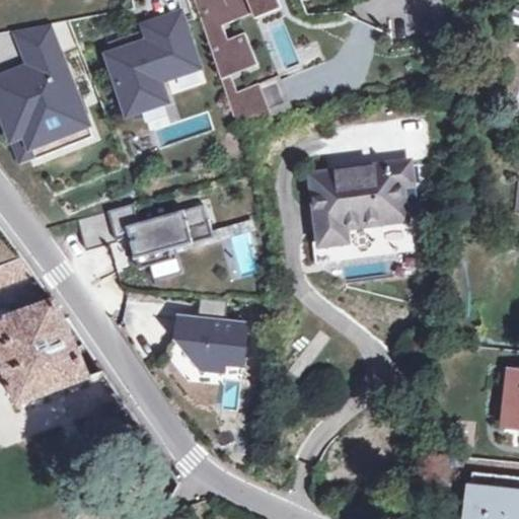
[(269,110),(258,84),(236,92),(230,76),(257,65),(244,32),(227,40),(221,26),(233,21),(228,10),(252,0),(272,0),(274,4),(279,2),(277,0),(192,0),(234,123),(269,110)]
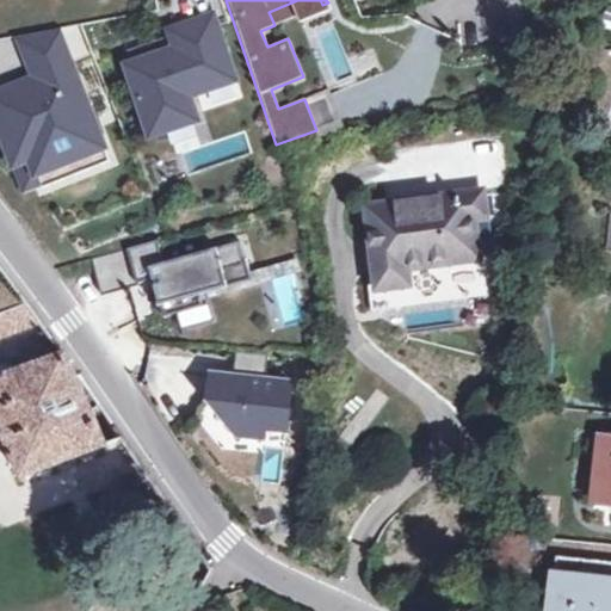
[(331,10),(328,2),(322,5),(320,0),(297,0),(269,12),(275,25),(297,16),(300,23),(331,10)]
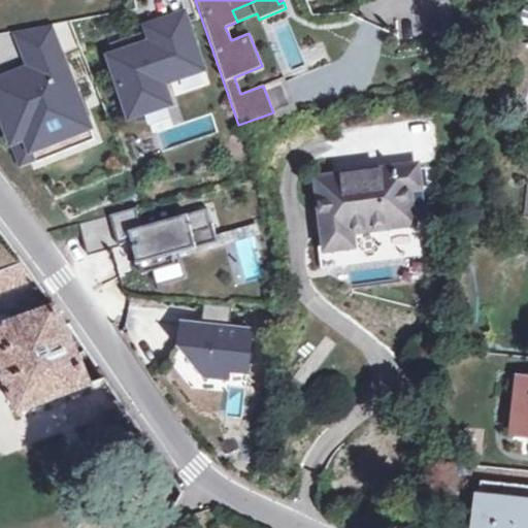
[(112,60),(131,112),(163,102),(157,80),(196,67),(179,19),(150,29),(155,44),(112,60)]
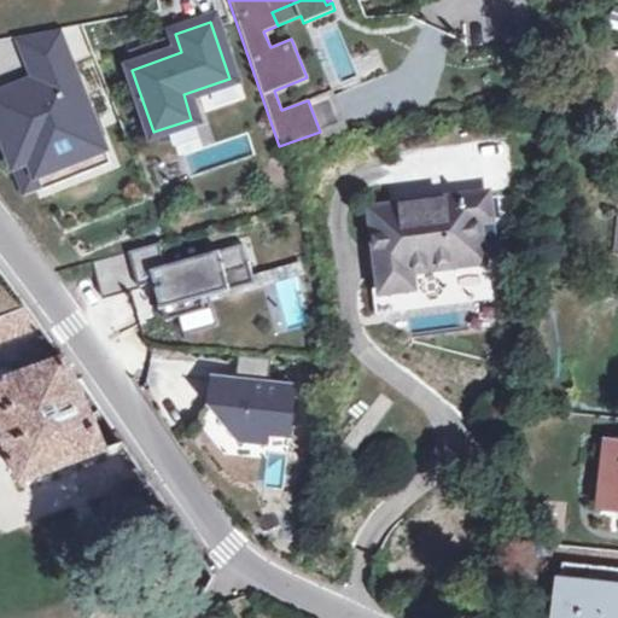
[(17,42),(31,85),(71,71),(57,35),(17,42)]
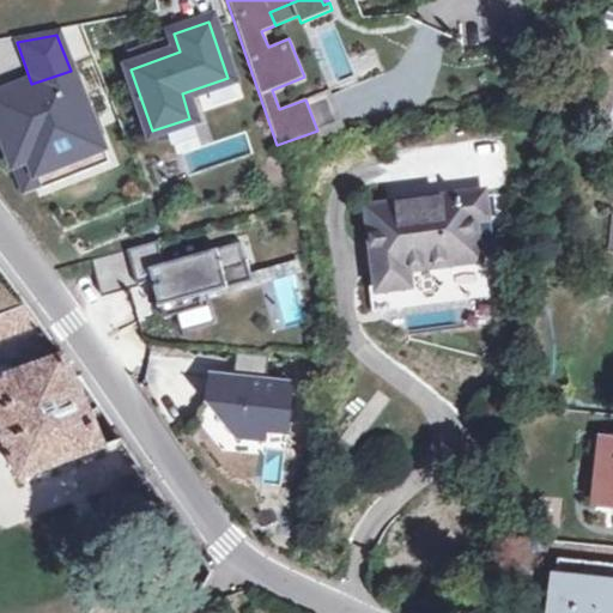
[(41,189),(107,162),(71,71),(32,84),(37,98),(25,103),(20,87),(0,93),(0,140),(8,165),(28,158),(41,189)]
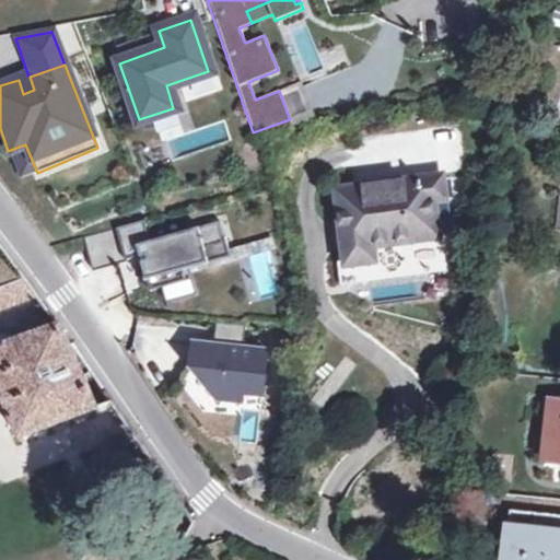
[(30,77),(19,80),(23,94),(34,90),(30,77)]
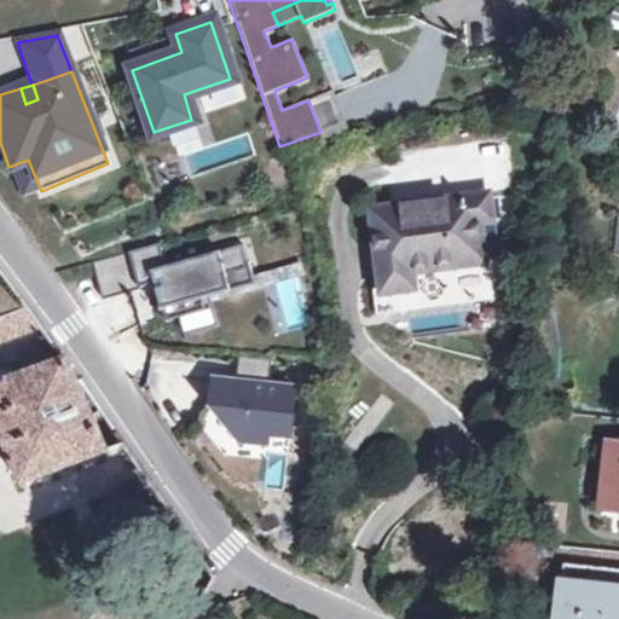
[(333,90),(308,100),(320,132),(346,123),(333,90)]
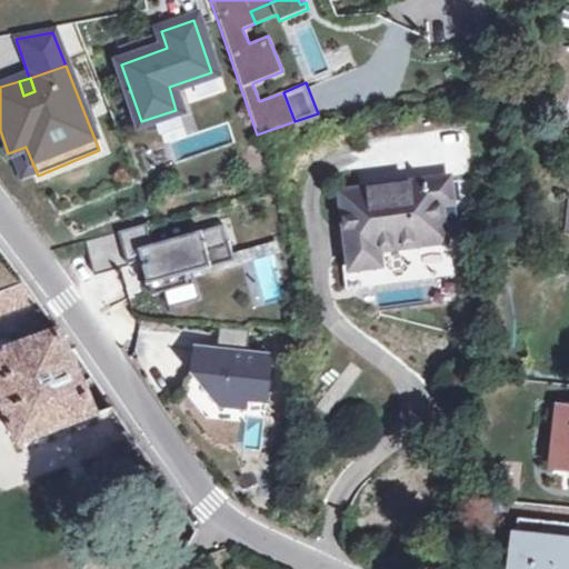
[(26,147),(8,153),(19,182),(38,176),(26,147)]
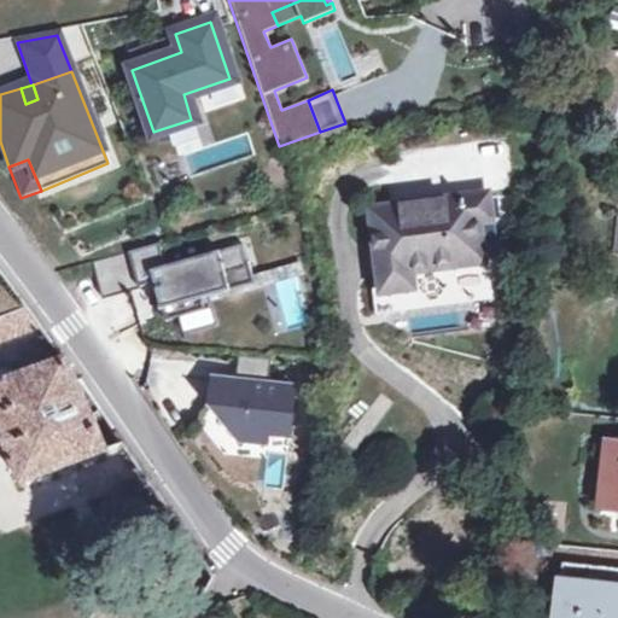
[(404,281),(404,275),(474,266),(472,226),(487,225),(484,197),(365,213),(372,285),(404,281)]
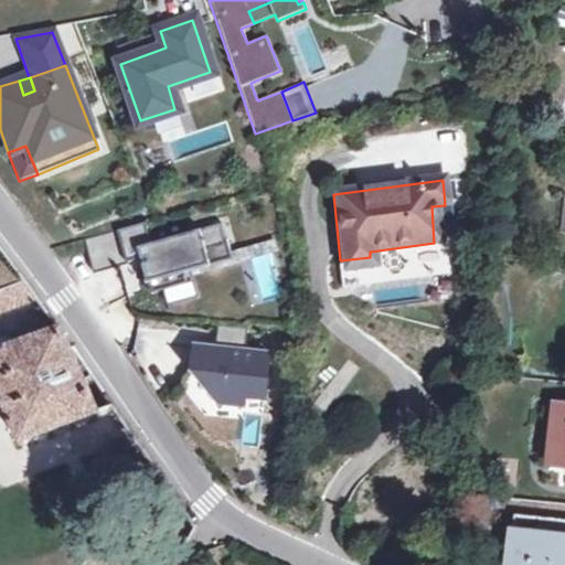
[(152,220),(82,240),(92,274),(126,265),(129,275),(142,272),(145,284),(146,284),(149,294),(185,284),(182,274),(238,258),(233,241),(231,242),(225,223),(159,241),(152,220)]
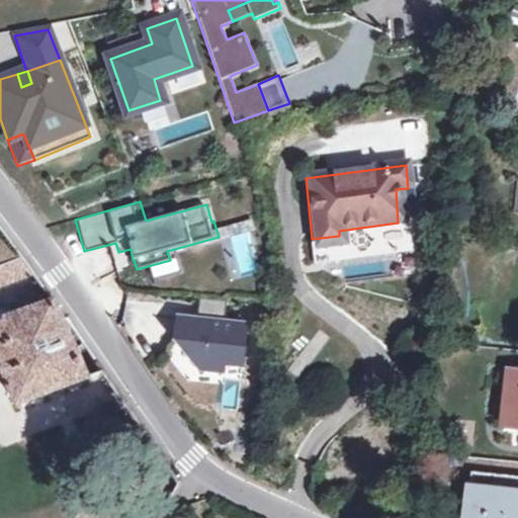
[(0,284),(29,271),(20,258),(0,266),(0,284)]
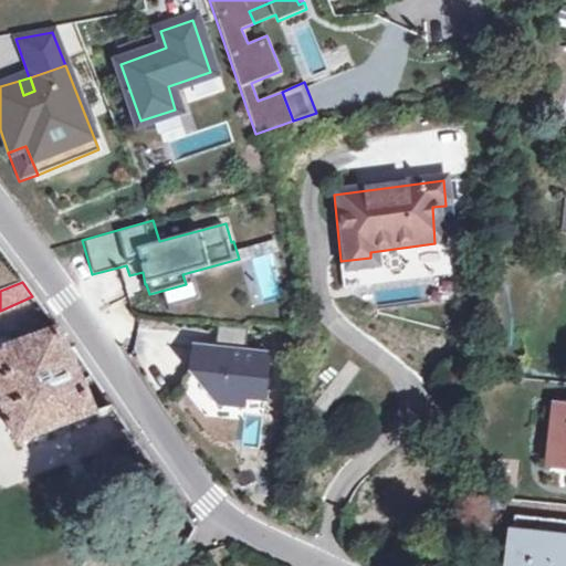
[(217,326),(213,349),(243,353),(247,329),(217,326)]
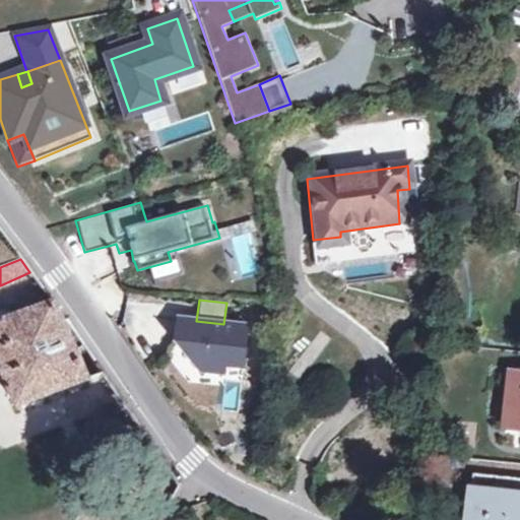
[(87,378),(61,319),(59,316),(53,303),(0,325),(0,368),(17,408),(87,378)]
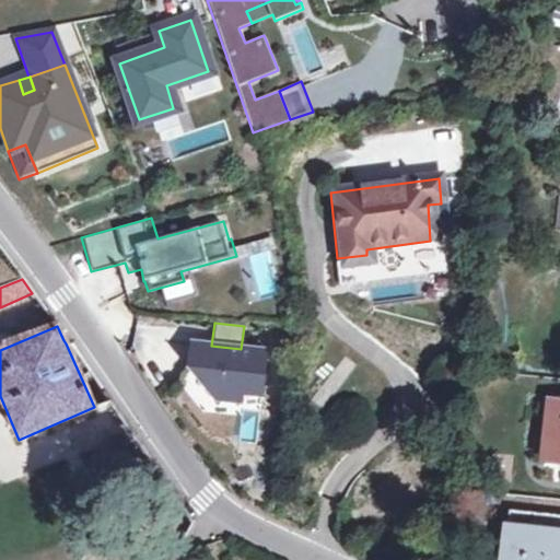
[(190,366),(190,368),(207,370),(205,385),(216,399),(238,401),(240,393),(259,395),(265,351),(241,349),(211,346),(194,343),(190,366)]
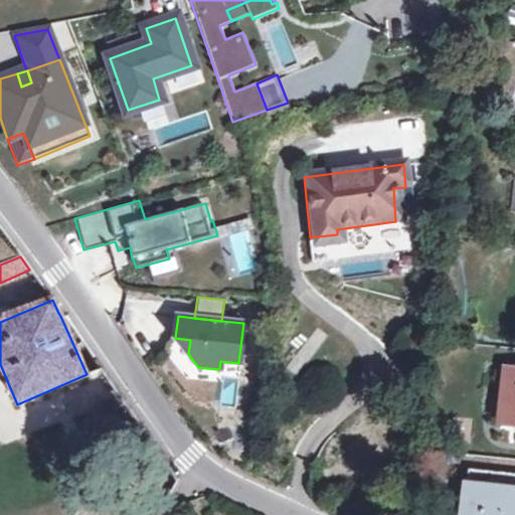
[(175,337),(165,356),(183,379),(198,367),(188,354),(190,340),(175,338),(175,337)]
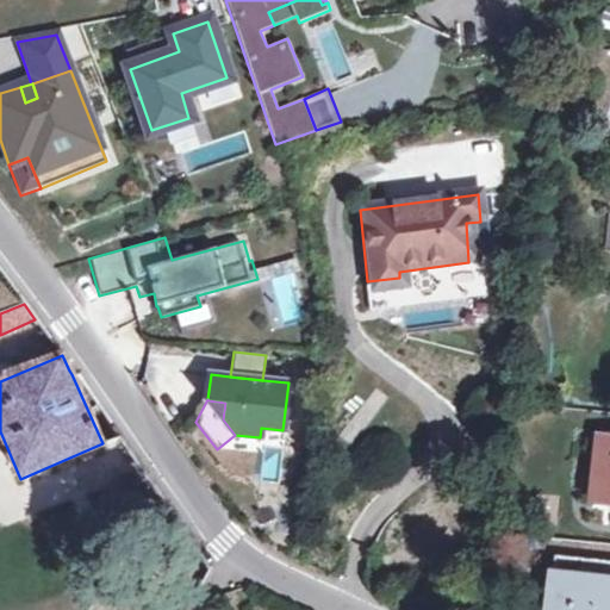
[(595,504),(609,505),(609,437),(602,437),(595,504)]
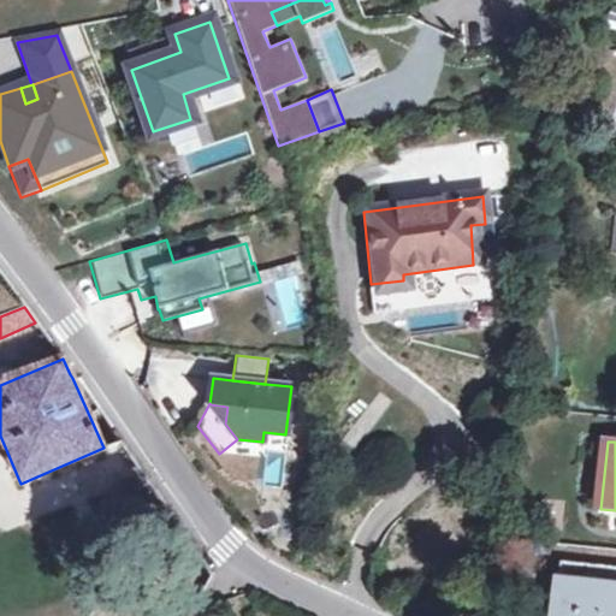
[(615,615),(615,569),(562,563),(555,615),(615,615)]
